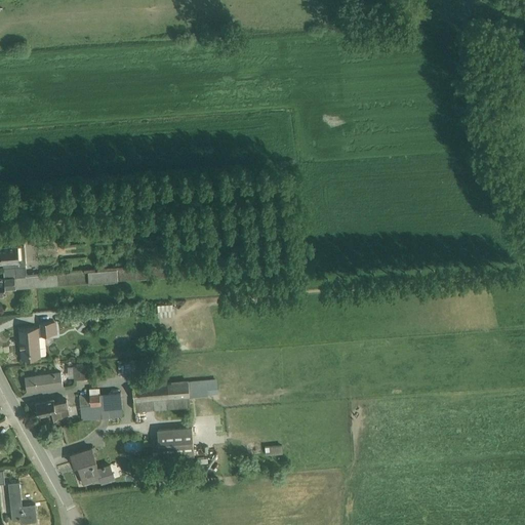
[(4,268),(26,267),(25,245),(0,246),(0,260),(3,260),(3,268),(4,268)]
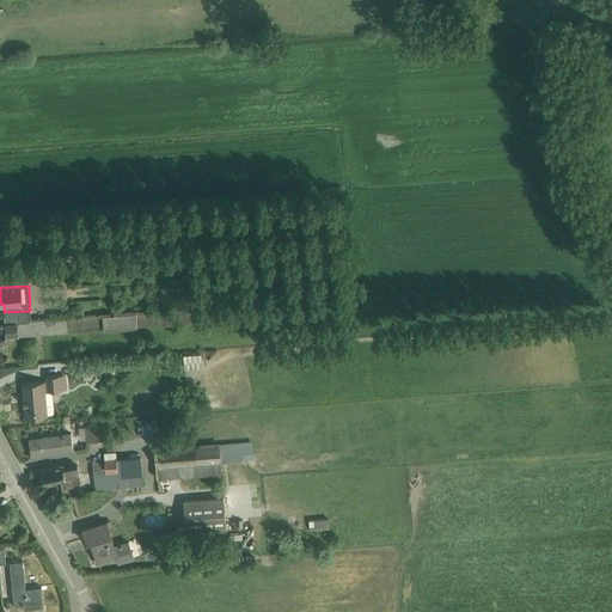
[(30,311),(5,312),(6,323),(0,323),(0,343),(7,343),(7,337),(19,336),(104,330),(104,329),(161,325),(160,326),(268,319),(267,304),(48,320),(47,317),(31,318),(30,311)]
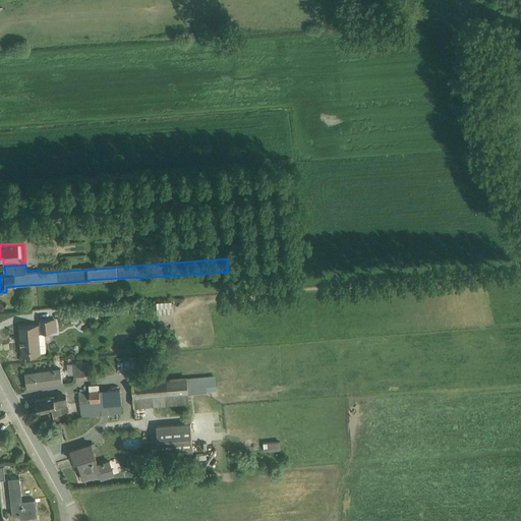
[(171,301),(157,302),(158,314),(172,313),(171,301)]
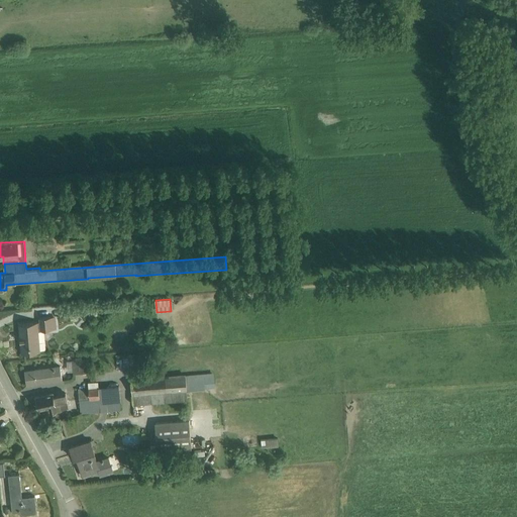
[(56,316),(39,317),(39,330),(57,328),(56,316)]
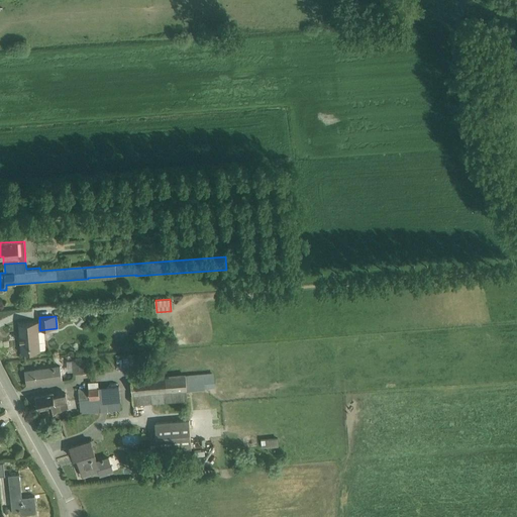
[(80,316),(74,321),(79,326),(85,320),(80,316)]
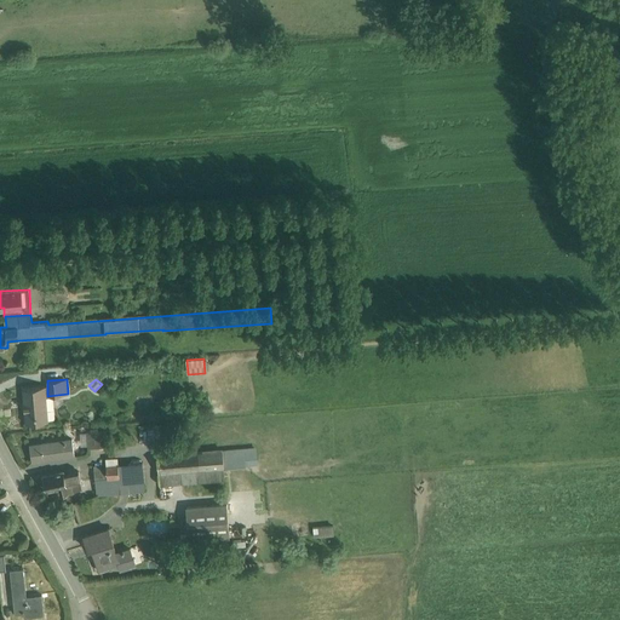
[(45,386),(22,388),(26,423),(49,422),(45,386)]
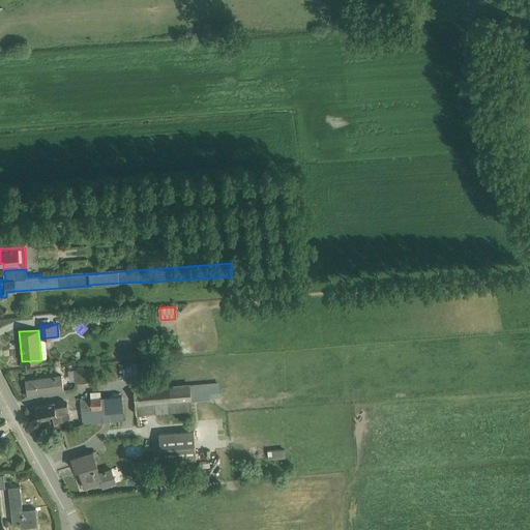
[(144,347),(141,348),(142,359),(167,357),(167,350),(163,350),(163,351),(147,352),(147,348),(144,347)]
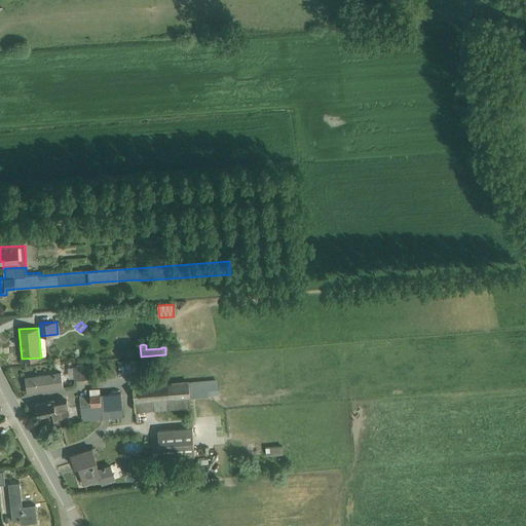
[(88,366),(74,367),(74,379),(91,379),(91,374),(89,374),(88,366)]
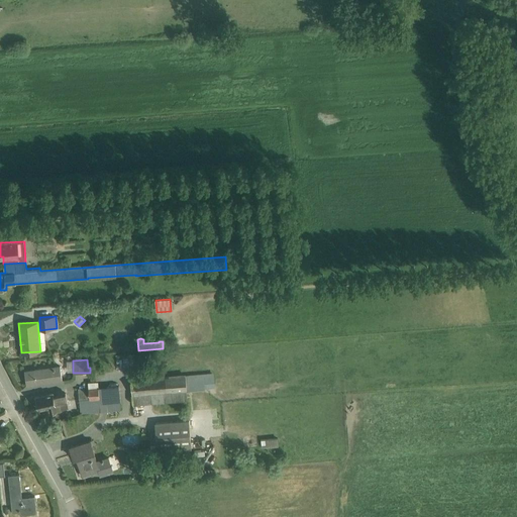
[(60,365),(24,370),(27,386),(63,381),(60,365)]
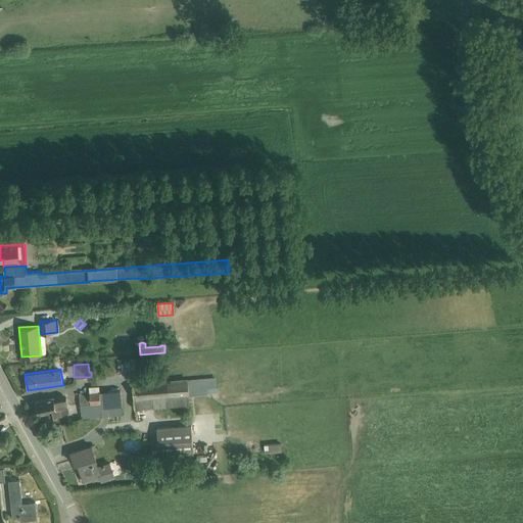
[(188,378),(132,383),(135,409),(190,405),(189,395),(206,393),(206,392),(218,392),(217,377),(188,379),(188,378)]
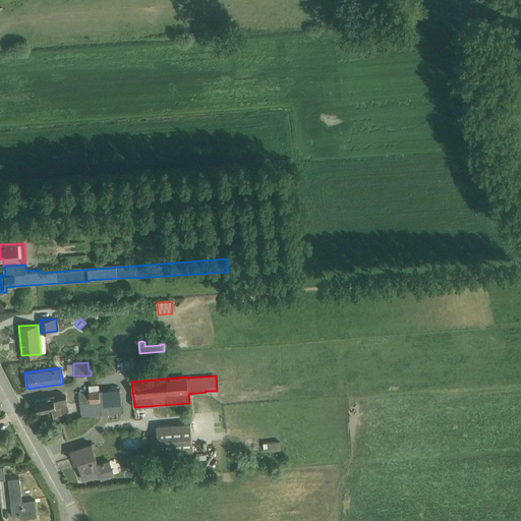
[(90,390),(78,391),(81,416),(122,413),(120,388),(100,390),(99,384),(89,385),(90,390)]
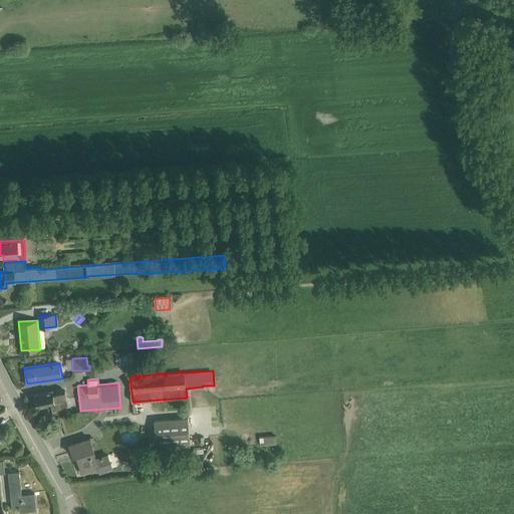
[(53,390),(35,394),(38,408),(47,406),(48,410),(61,408),(61,407),(68,405),(65,390),(53,392),(53,390)]
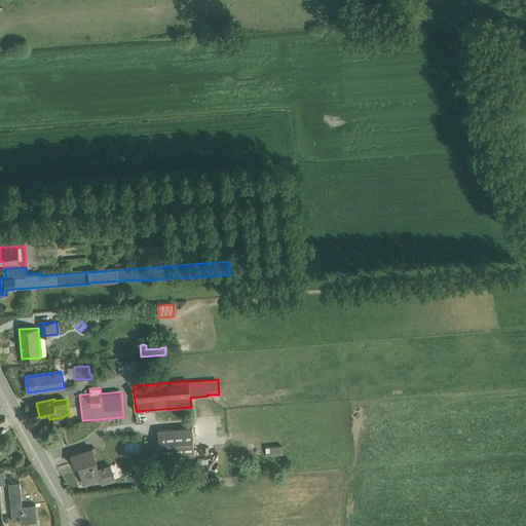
[(165,458),(173,458),(195,456),(192,426),(158,429),(160,459),(165,458)]
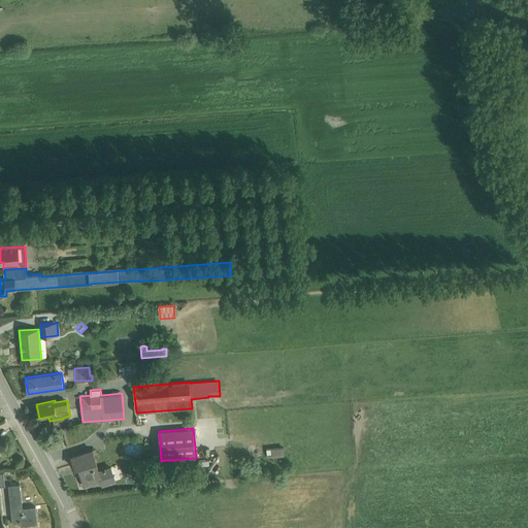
[(125,455),(141,455),(141,447),(126,446),(125,455)]
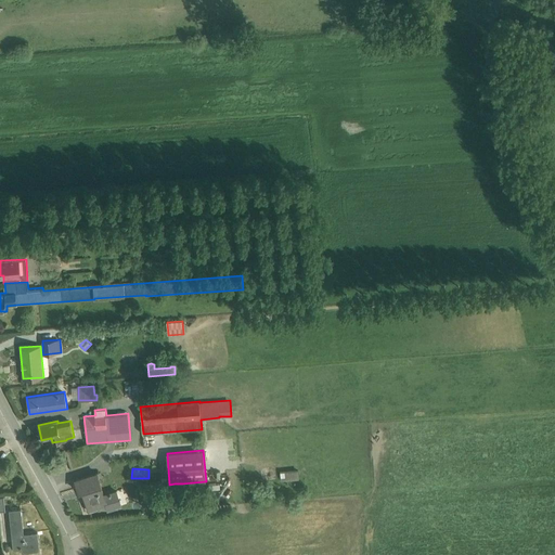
[(298,469),(280,470),(281,480),(299,479),(298,469)]
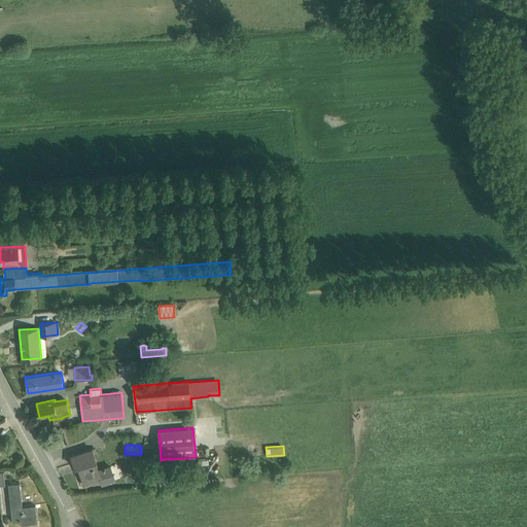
[(93,448),(71,455),(75,466),(79,465),(85,485),(101,480),(103,483),(116,479),(111,463),(99,467),(93,448)]
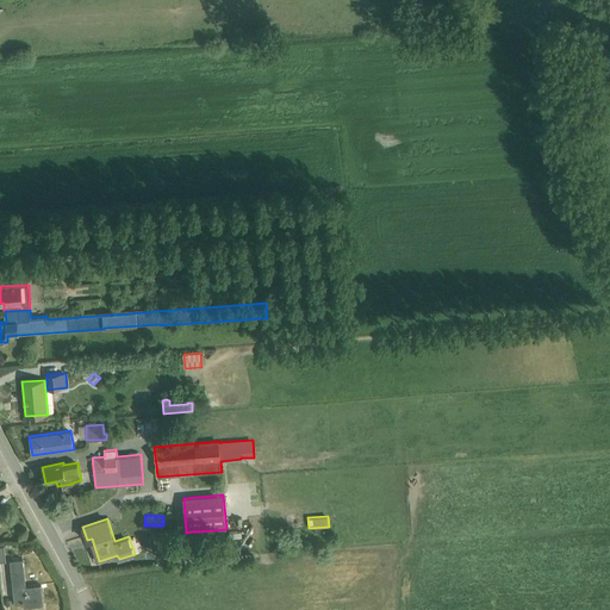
[(23,558),(10,560),(14,603),(23,603),(24,607),(43,604),(42,584),(26,585),(23,558)]
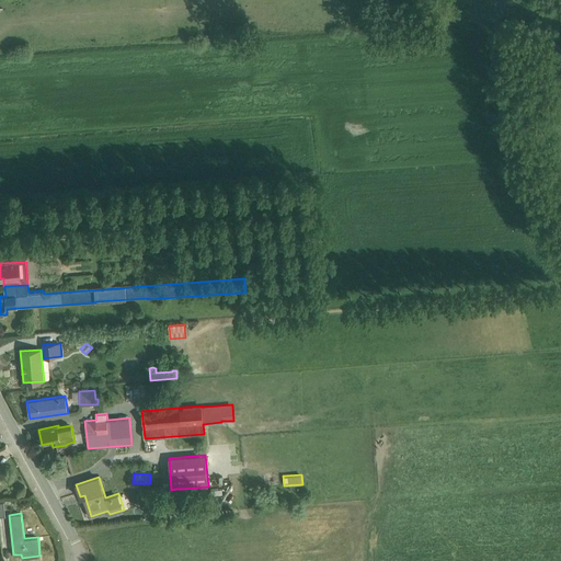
All buildings are outlined.
